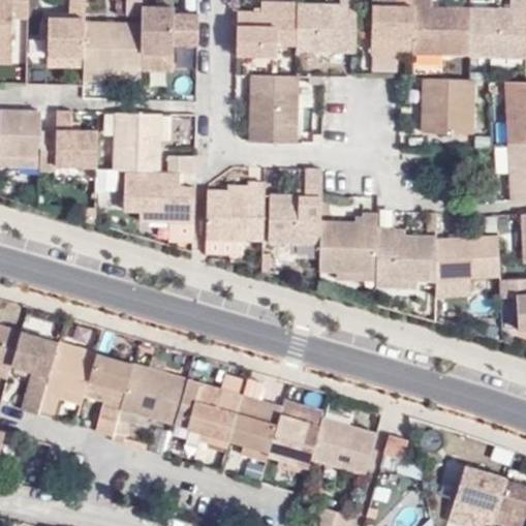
[(11,21),(30,22),(30,0),(0,0),(0,53),(11,54),(11,21)]
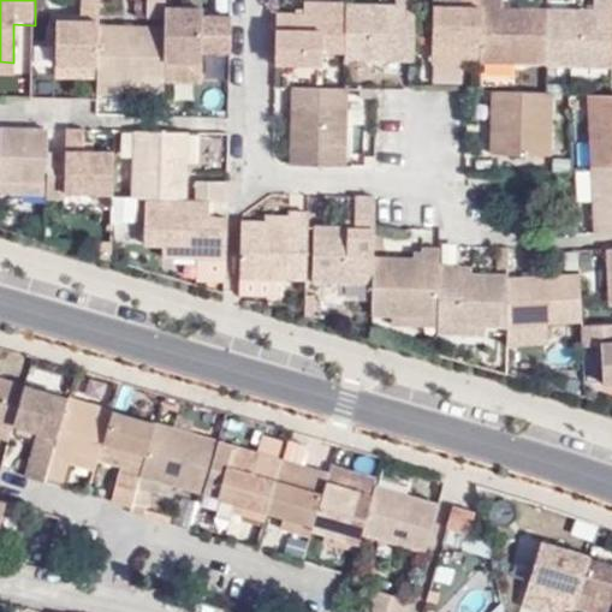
[(82,0),(82,16),(58,15),(57,63),(99,64),(100,43),(100,24),(101,0),(82,0)]
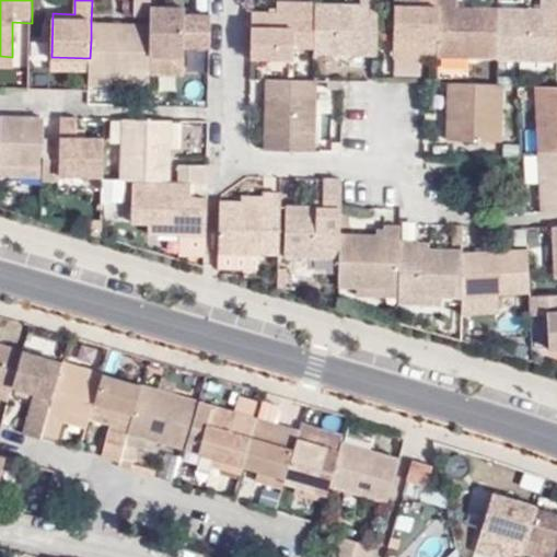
[(132,0),(132,14),(151,14),(151,9),(151,0),(132,0)]
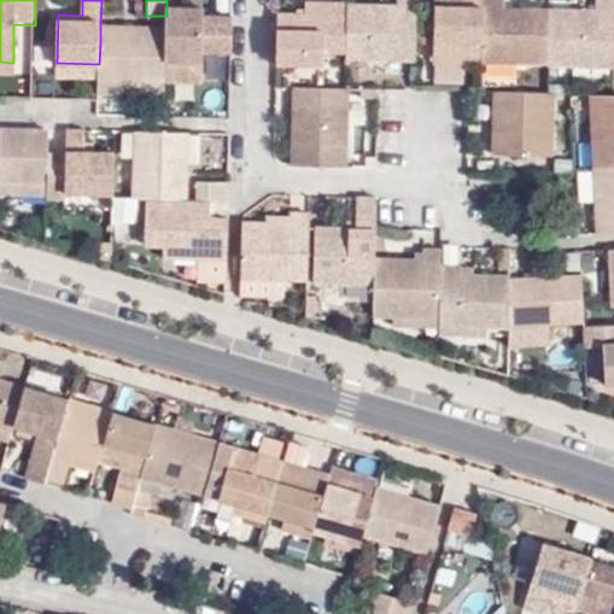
[(345,58),(414,59),(415,0),(396,0),(396,4),(346,4),(345,53),(345,58)]
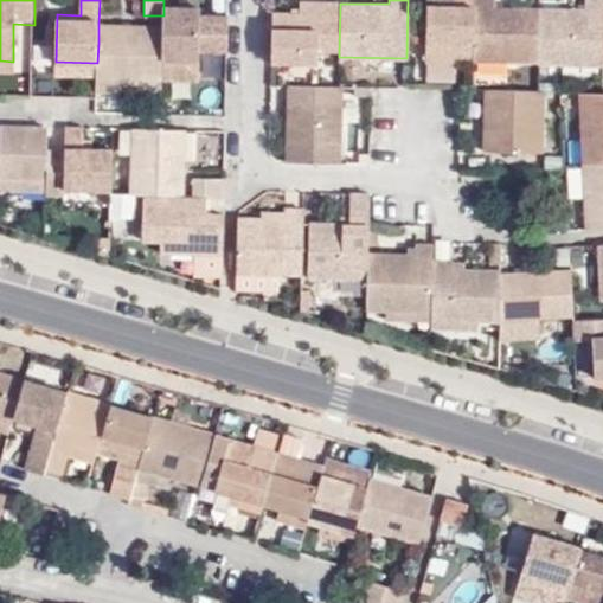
[(470,66),(470,58),(470,0),(454,0),(454,7),(423,7),(422,64),(470,66)]
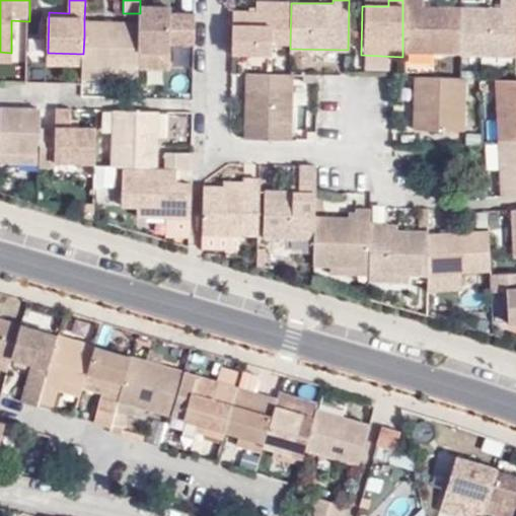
[(402,0),(402,50),(458,50),(459,6),(419,6),(419,0),(402,0)]
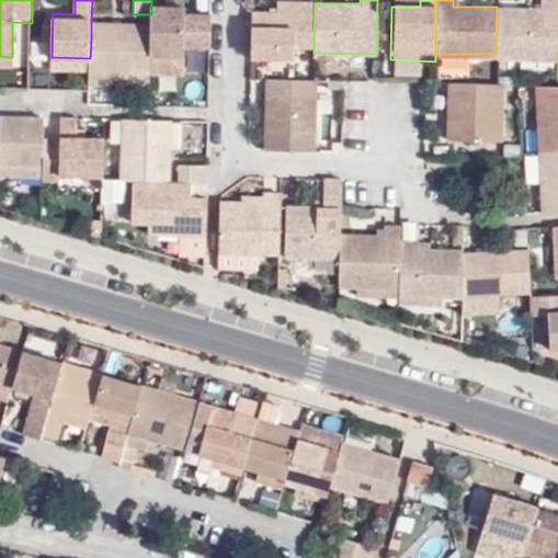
[(496,59),(555,60),(556,56),(557,11),(556,0),(536,0),(536,8),(497,7),(496,54),(496,59)]
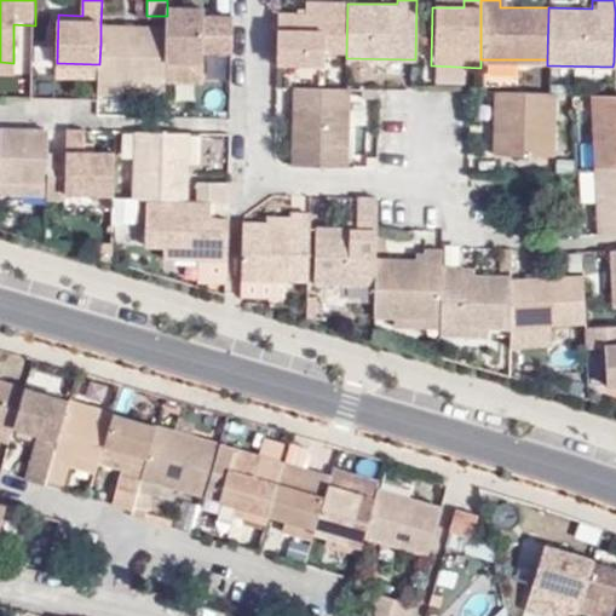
[(305,4),(304,17),(278,17),(277,68),(324,68),(324,53),(346,53),(347,4),(324,4),(305,4)]
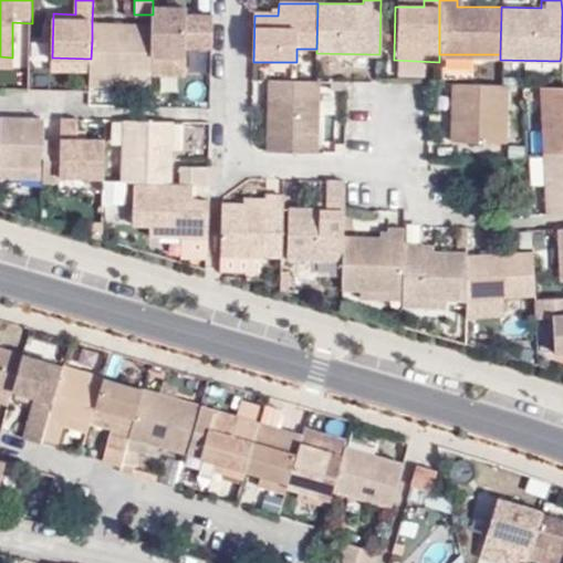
[(153,24),(152,61),(186,62),(177,10),(153,9),(153,14),(153,24)]
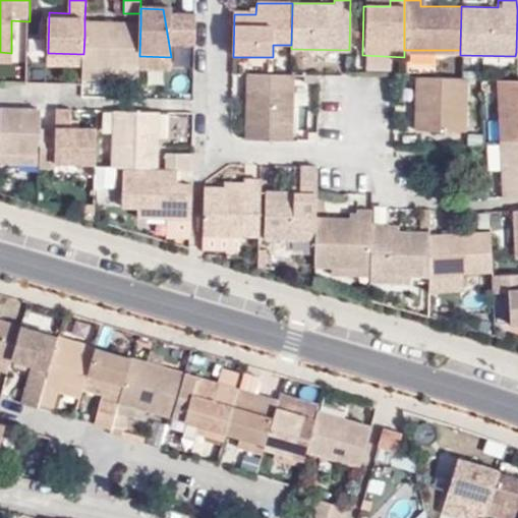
[(172,15),(172,9),(163,9),(171,57),(171,45),(172,15)]
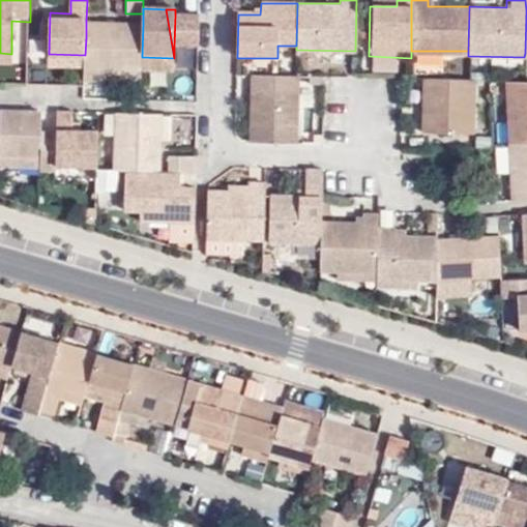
[(125,23),(143,23),(143,13),(125,13),(125,23)]
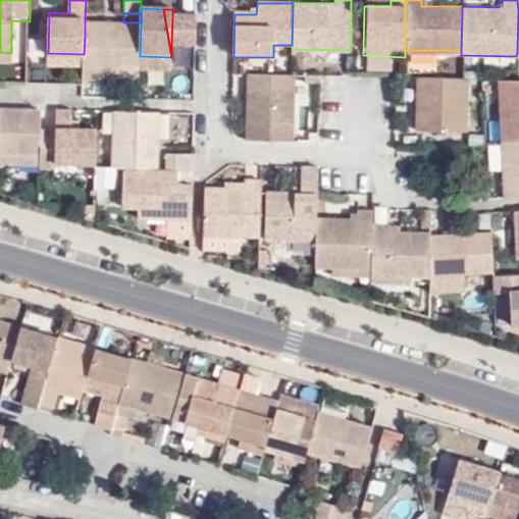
[(196,46),(197,16),(178,15),(178,45),(196,46)]
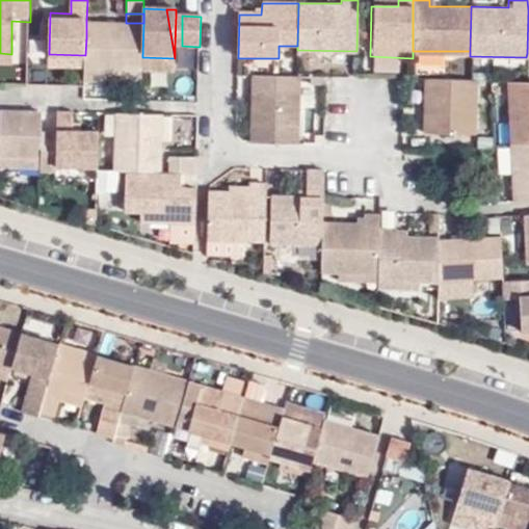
[(86,21),(86,37),(85,55),(85,67),(85,70),(109,71),(142,72),(142,57),(143,23),(126,23),(86,21)]
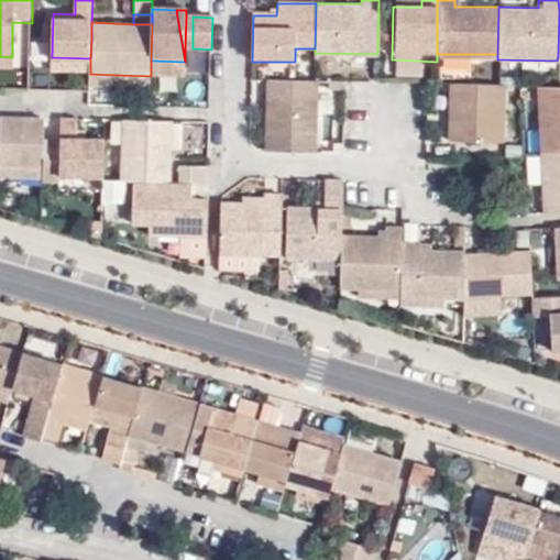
[(51,69),(90,70),(90,58),(52,57),(51,69)]
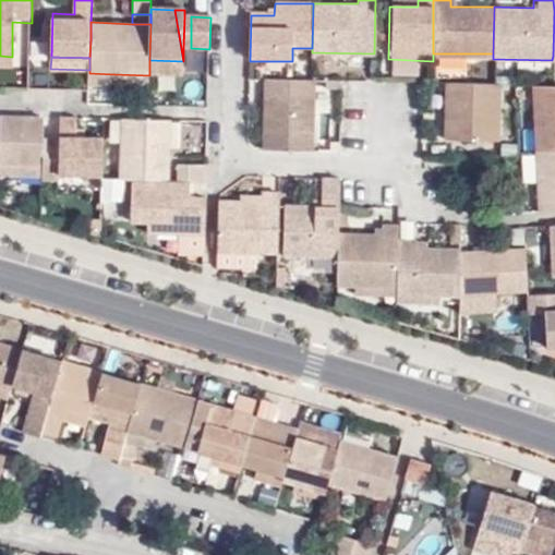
[(149,77),(182,79),(183,61),(149,60),(149,75),(149,77)]
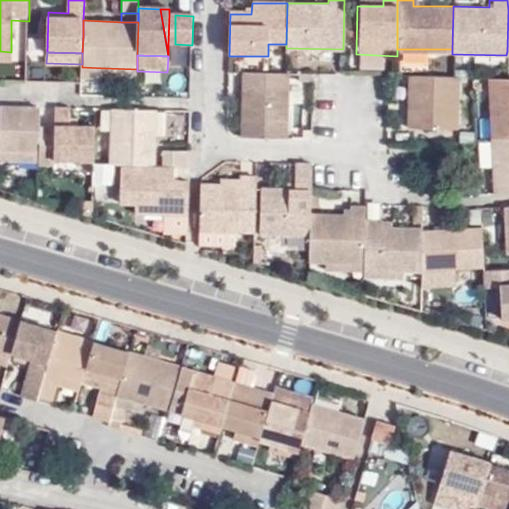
[(82,77),(105,78),(105,68),(82,67),(82,77)]
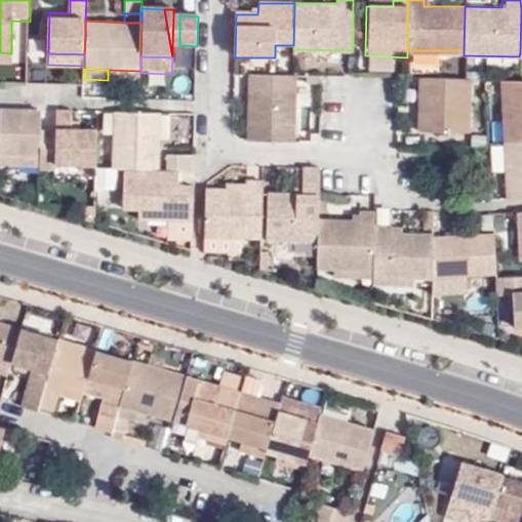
[(250,75),(247,143),(294,143),(295,112),(297,76),(293,76),(250,75)]
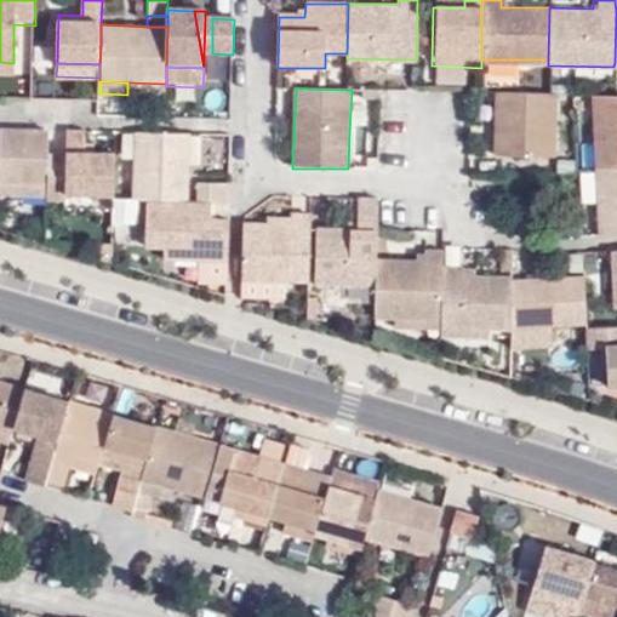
[(548,95),(493,93),(492,155),(553,156),(554,96),(548,95)]
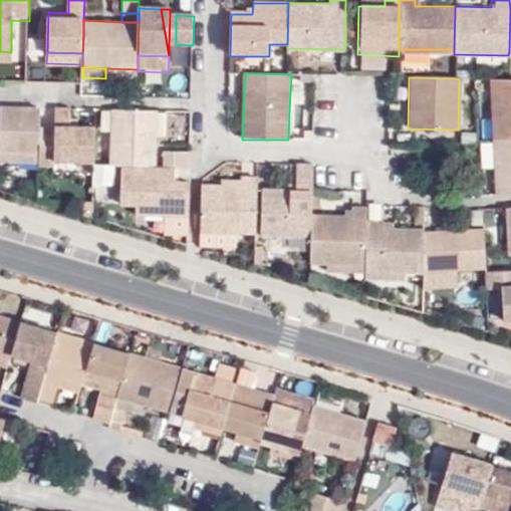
[(492,141),(510,140),(510,79),(508,80),(489,79),(492,141)]
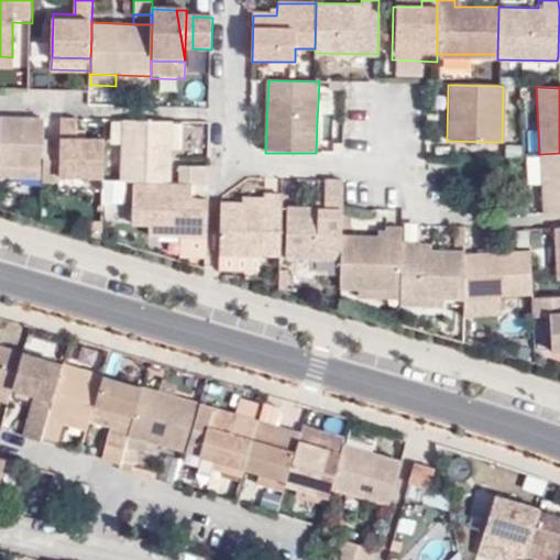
[(2,117),(1,142),(0,142),(0,175),(1,175),(0,165),(44,166),(45,140),(46,118),(2,117)]
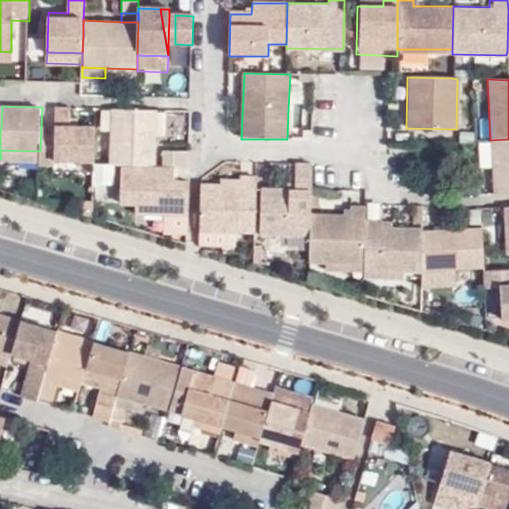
[(59,160),(95,160),(96,127),(72,126),(72,108),(62,107),(58,107),(58,128),(41,127),(40,151),(40,160),(40,165),(59,165),(59,160)]
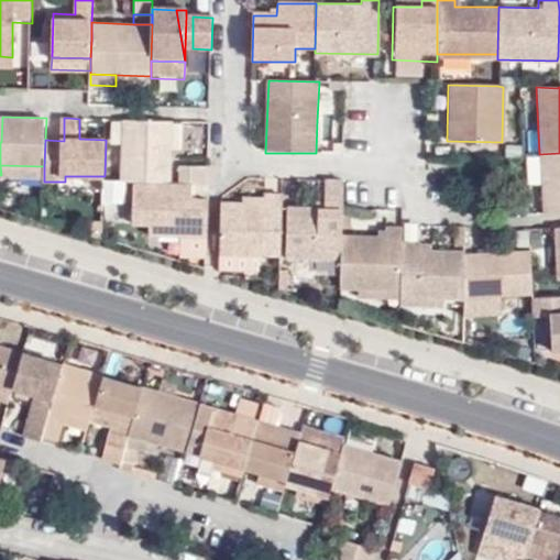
[(122,120),(122,180),(133,180),(168,182),(168,160),(169,121),(122,120)]
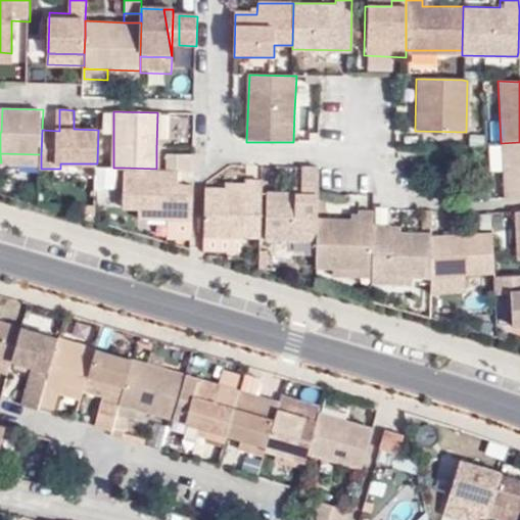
[(519,142),(501,143),(504,199),(519,198),(519,142)]
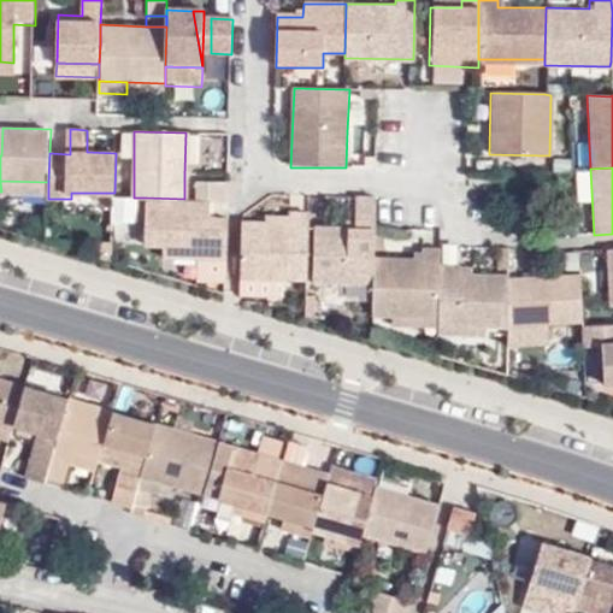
[(196,176),(184,175),(184,199),(196,199),(196,176)]
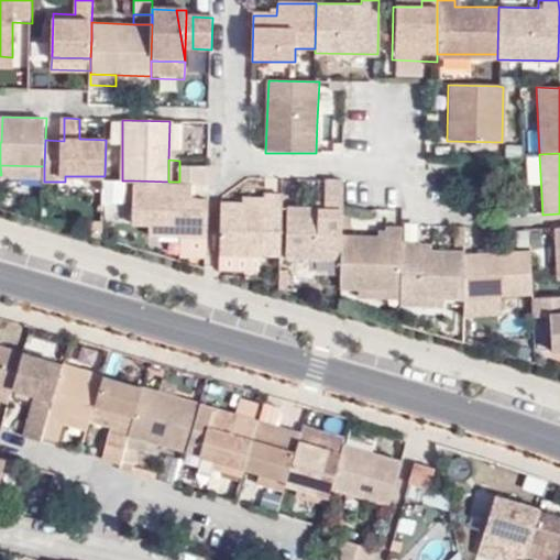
[(193,182),(206,183),(206,182),(201,161),(179,161),(179,182),(193,182)]
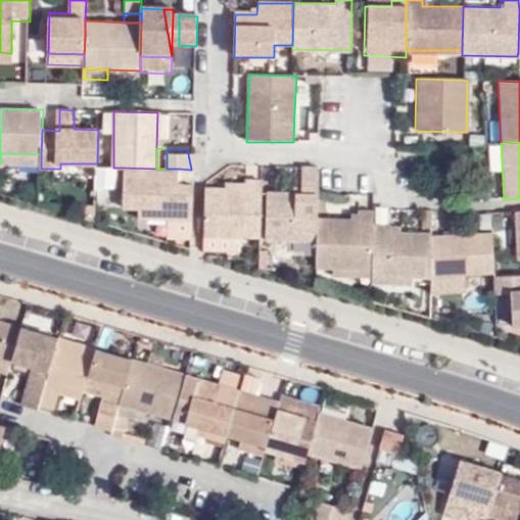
[(41,154),(0,153),(1,162),(41,163),(41,154)]
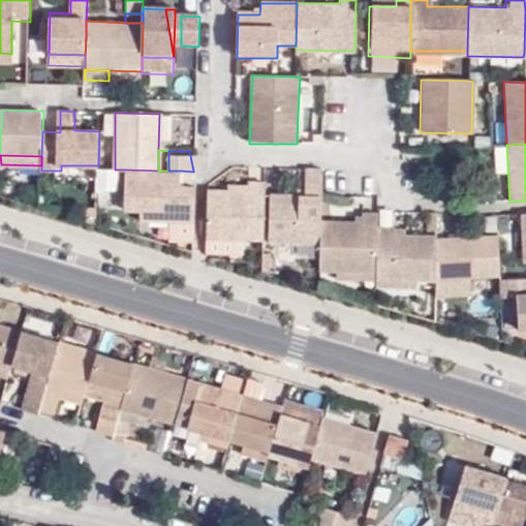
[(319,195),(320,169),(303,168),(302,199),(269,199),(268,245),(318,246),(319,219),(319,195)]
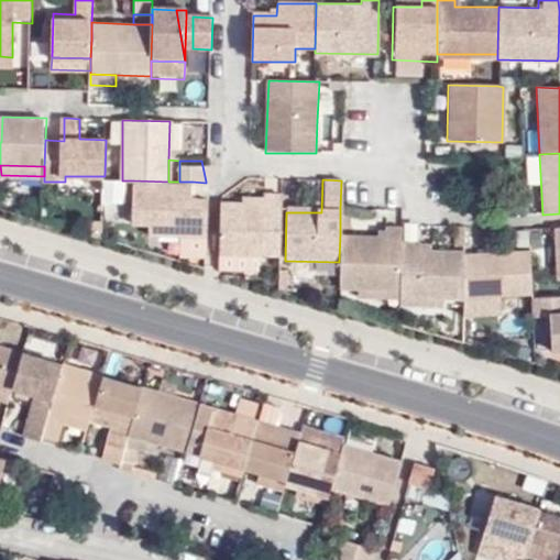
[(193,182),(179,182),(168,182),(133,180),(133,224),(147,224),(147,235),(208,235),(208,202),(208,200),(193,200),(193,182)]
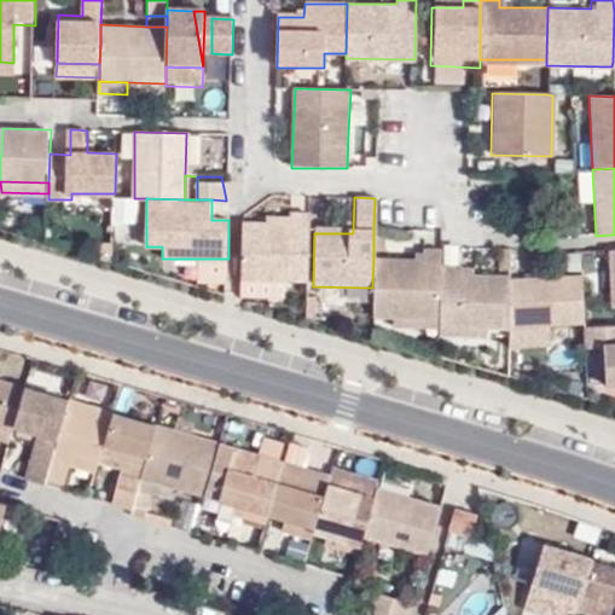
[(285,215),(285,225),(244,224),(242,276),(286,277),(307,277),(308,215),(285,215)]
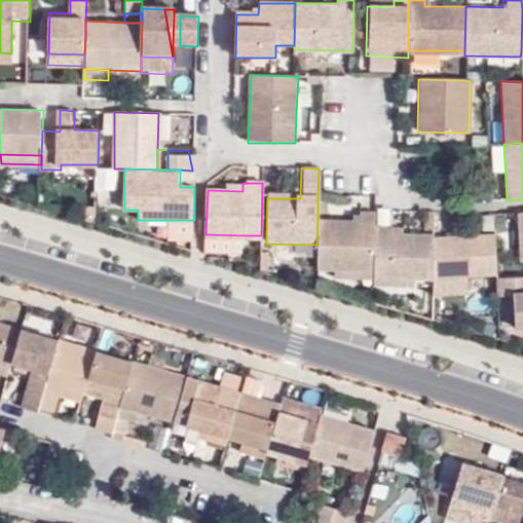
[(318,218),(316,245),(315,266),(332,267),(372,268),(374,226),(374,212),(358,212),(357,220),(318,218)]
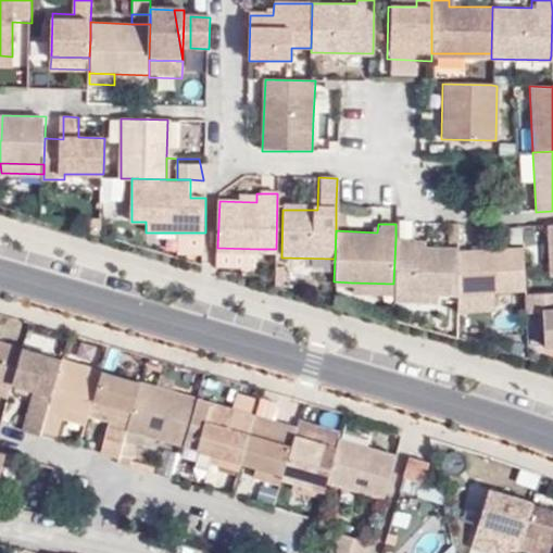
[(412,248),(412,240),(396,239),(393,284),(393,292),(435,293),(454,293),(454,289),(455,248),(423,248),(412,248)]
